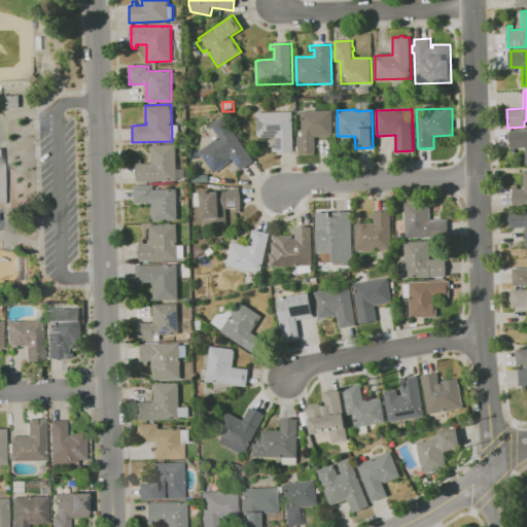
[(332,110),(334,136),(316,136),(316,152),(299,153),(297,136),(303,136),(302,111),(332,110)]
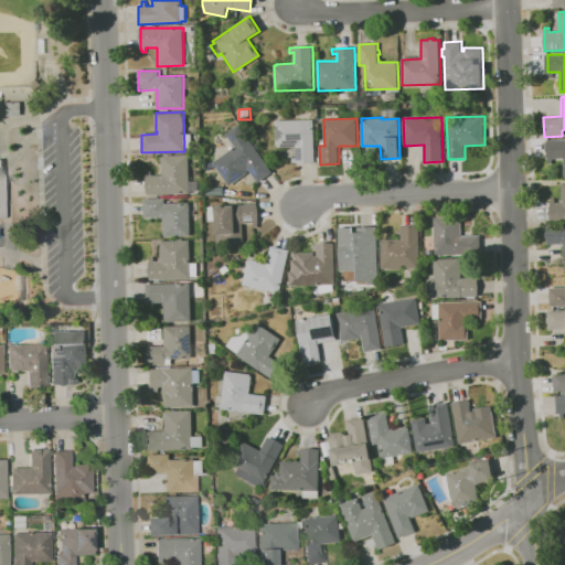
[(276,120),(315,119),(316,162),(297,163),(297,162),(291,162),(291,158),(296,158),(296,146),(276,147),(276,120)]
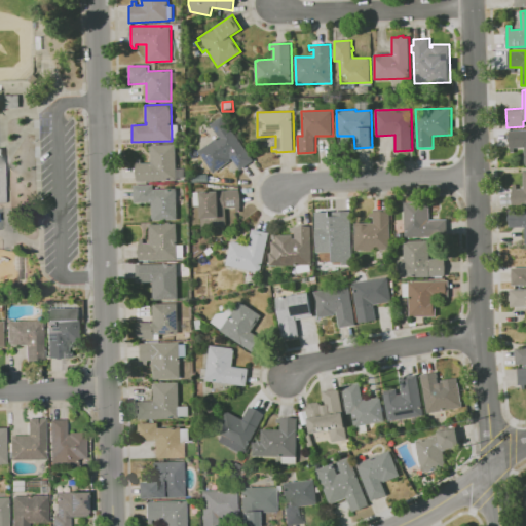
[(222,116),(254,160),(240,170),(232,159),(213,173),(198,151),(219,137),(211,124),(222,116)]
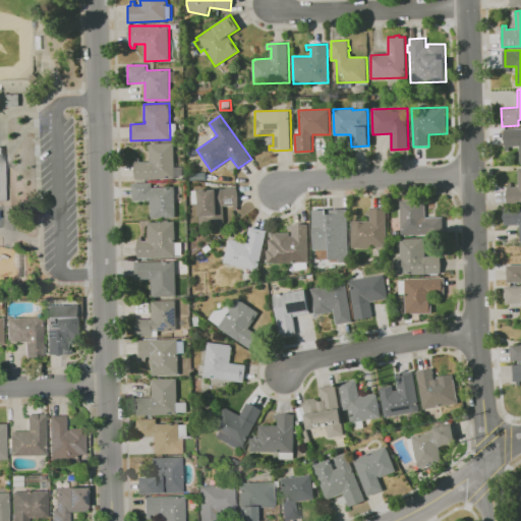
[(504,129),(520,128),(520,163),(519,147),(504,147),(504,129)]
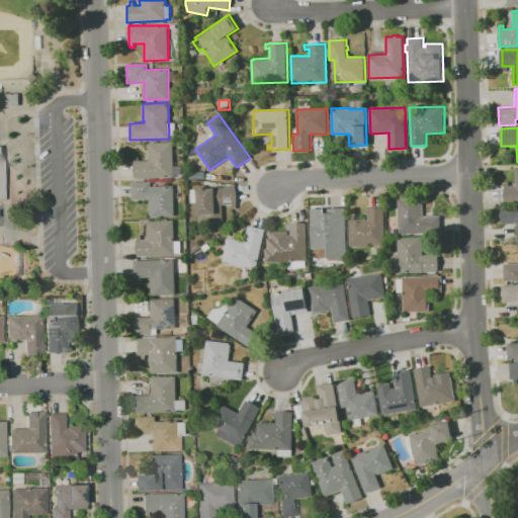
[(173,142),(174,177),(135,178),(135,161),(135,156),(139,156),(139,161),(149,161),(149,143),(173,142)]
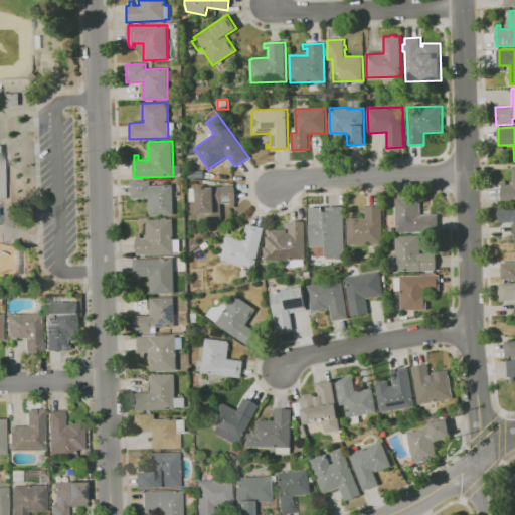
[(513,166),(514,166),(514,200),(502,201),(501,182),(506,181),(506,184),(513,184),(513,166)]
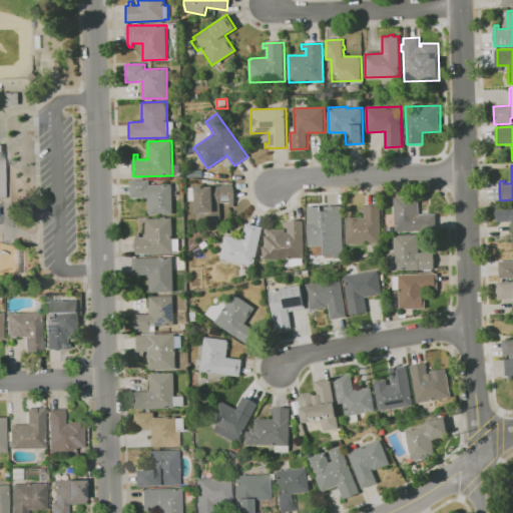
[(188,177),(188,170),(203,171),(203,178),(188,177)]
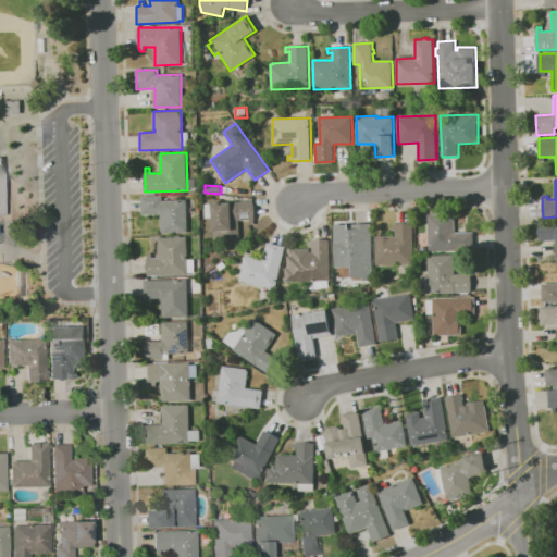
[(141,196),(163,196),(163,200),(187,200),(187,233),(161,233),(161,213),(141,214),(141,196)]
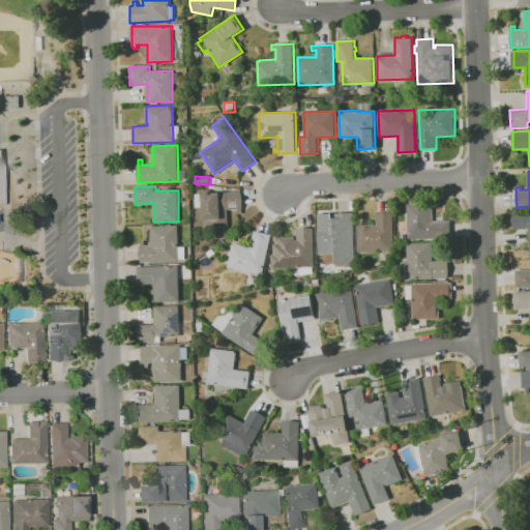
[(241,192),(242,213),(238,213),(238,209),(228,210),(228,227),(203,229),(201,194),(241,192)]
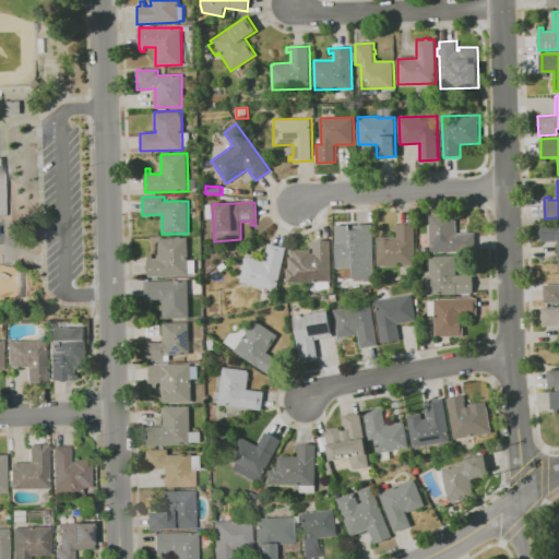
[(430,215),(455,214),(456,233),(475,233),(475,251),(430,252),(430,215)]
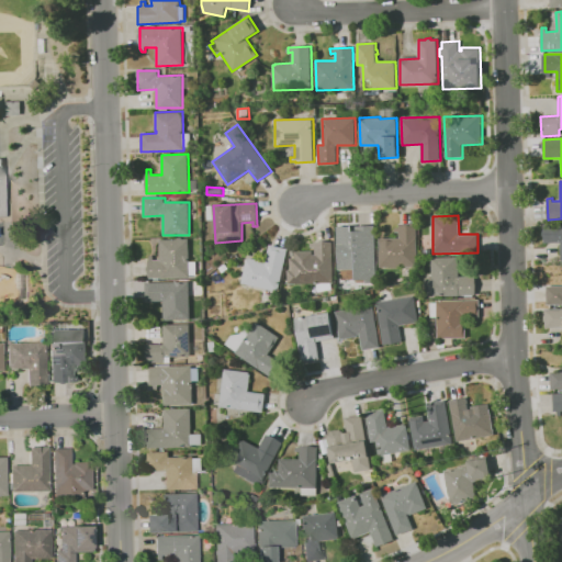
[(337,224),(343,223),(350,223),(355,223),(356,242),(375,242),(377,268),(344,269),(343,245),(337,245),(337,224)]
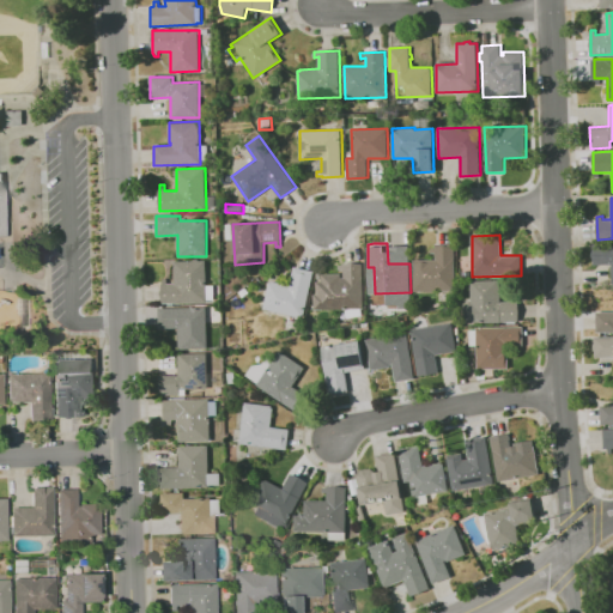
[(414,291),(413,260),(436,259),(436,253),(431,253),(431,248),(436,248),(436,243),(455,243),(456,290),(414,291)]
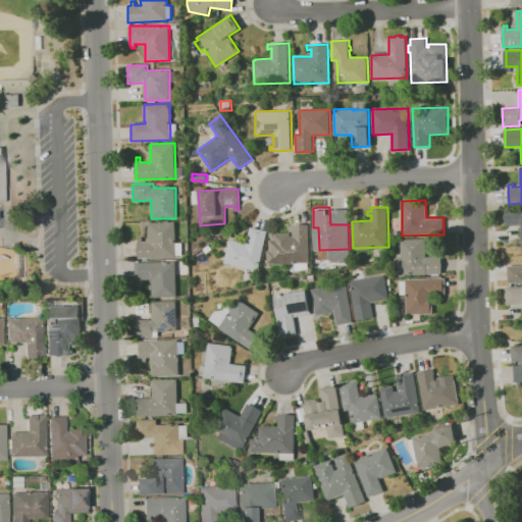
[(521,207),(521,242),(521,243),(521,225),(504,225),(504,208),(521,207)]
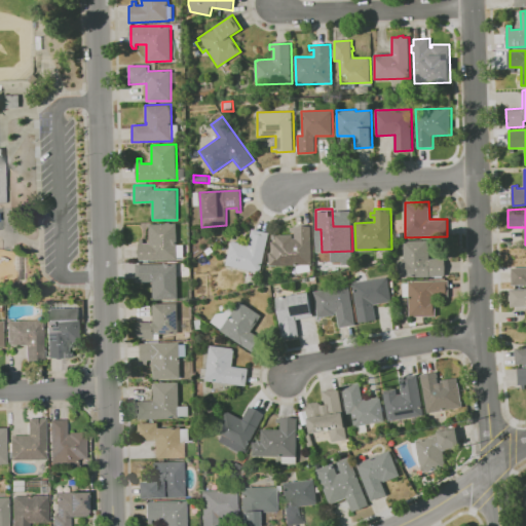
[(177,224),(177,260),(140,261),(139,239),(143,239),(143,243),(150,243),(150,224),(177,224)]
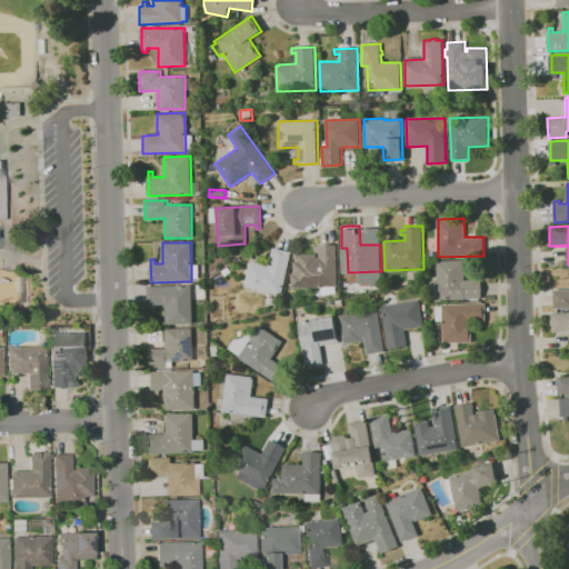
[(292,287),(292,273),(295,273),(293,261),(299,261),(298,255),(317,255),(317,258),(319,258),(319,250),(315,250),(313,245),(337,243),(338,286),(292,287)]
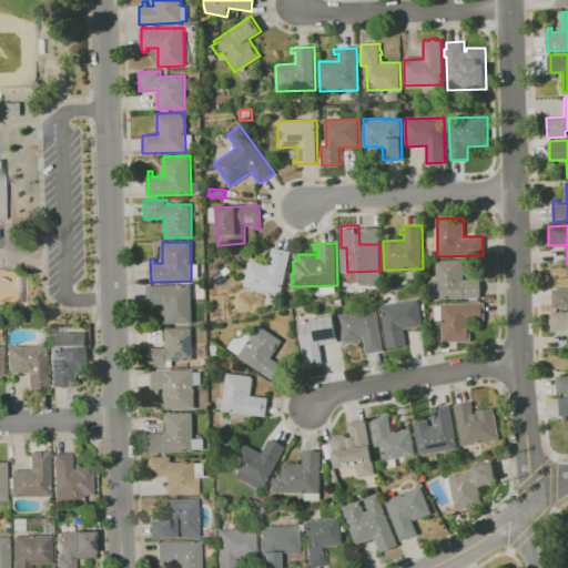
[(292,252),(282,295),(245,286),(251,261),(269,264),(273,247),(292,252)]
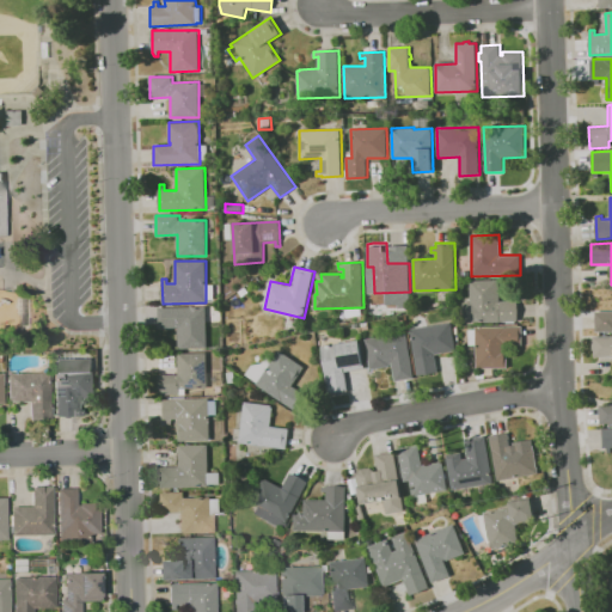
[(518,322),(465,323),(464,303),(471,303),(470,281),(500,280),(500,301),(518,301),(518,322)]
